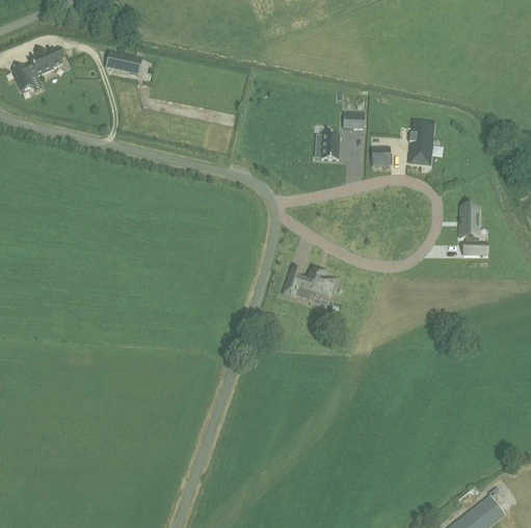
[(63,54),(59,46),(55,48),(54,47),(45,51),(44,48),(35,52),(36,54),(28,57),(30,61),(24,63),(23,62),(11,68),(21,89),(32,84),(29,76),(35,74),(52,67),(52,66),(61,61),(58,56),(63,54)]
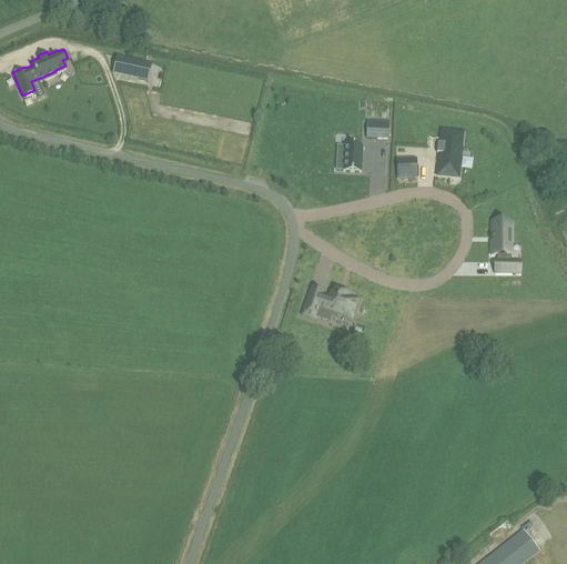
[(366,120),(365,134),(376,134),(377,120),(366,120)]
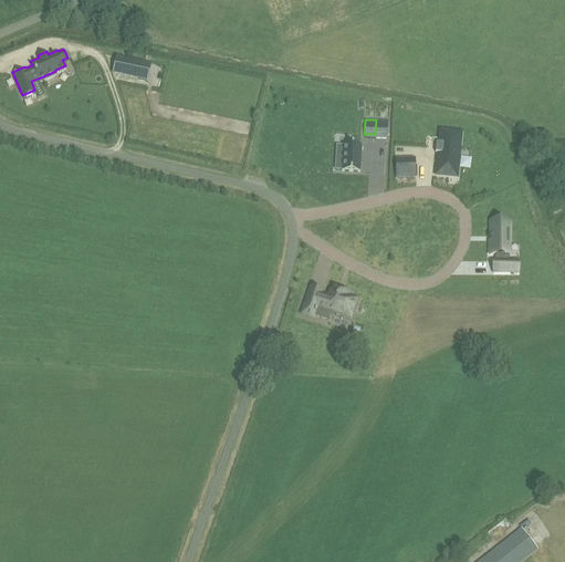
[(439,164),(439,172),(454,173),(454,172),(452,172),(452,165),(456,166),(459,129),(440,127),(439,139),(436,138),(435,139),(437,139),(436,148),(435,148),(435,149),(438,149),(437,164),(439,164)]
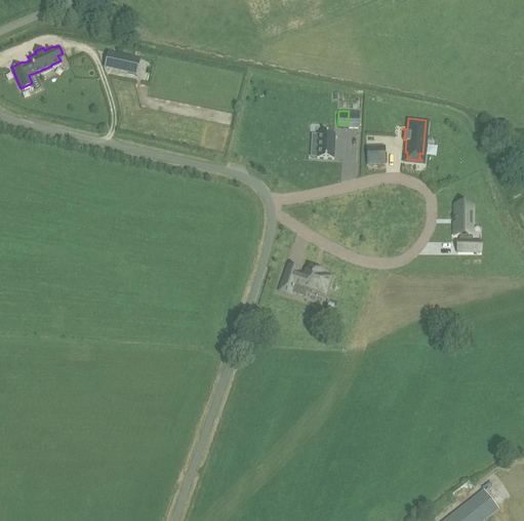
[(333,156),(334,131),(317,130),(316,155),(333,156)]
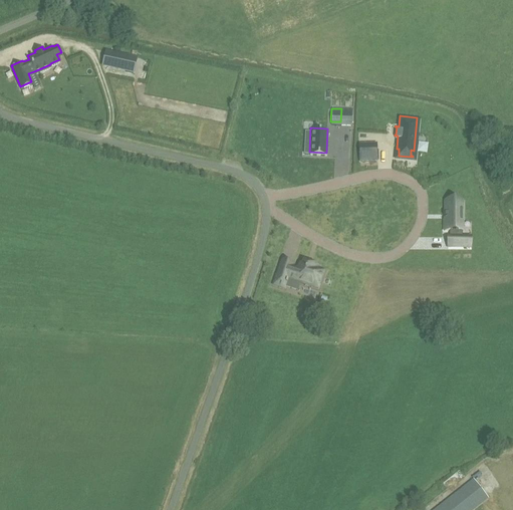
[(447,234),(447,244),(461,244),(461,228),(462,228),(462,198),(445,198),(445,211),(444,211),(444,212),(445,212),(445,214),(444,214),(444,215),(445,215),(445,216),(444,216),(444,228),(449,228),(449,234),(447,234)]
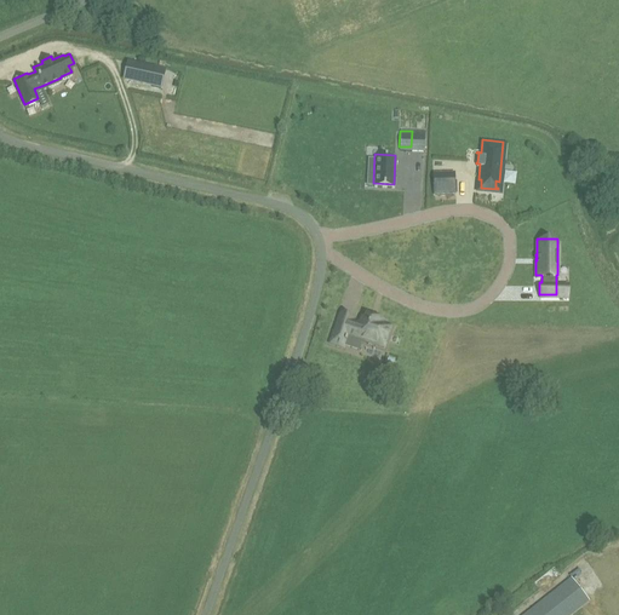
[(433,292),(428,297),(436,304),(440,298),(433,292)]
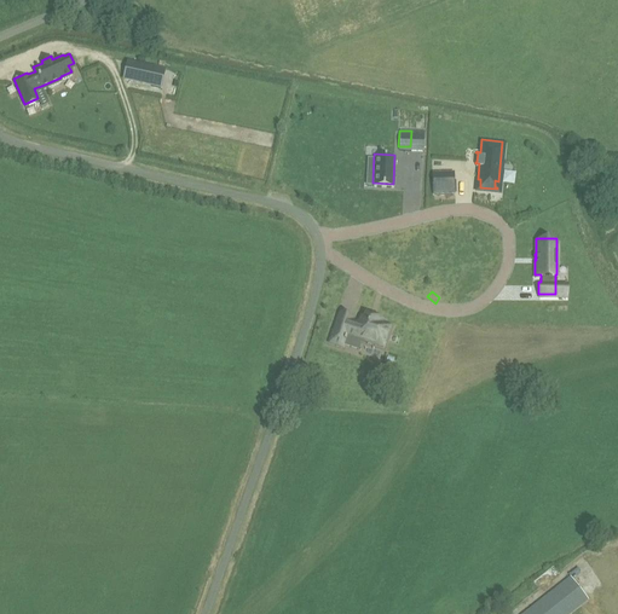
[(331,326),(328,339),(341,343),(346,331),(382,343),(390,323),(380,319),(381,317),(365,311),(363,316),(358,314),(357,319),(350,317),(347,325),(335,322),(333,328),(331,326)]
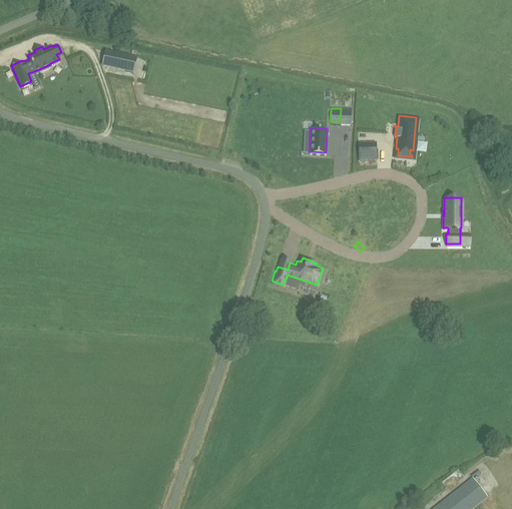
[(467,508),(486,494),(471,476),(428,508),(467,508)]
